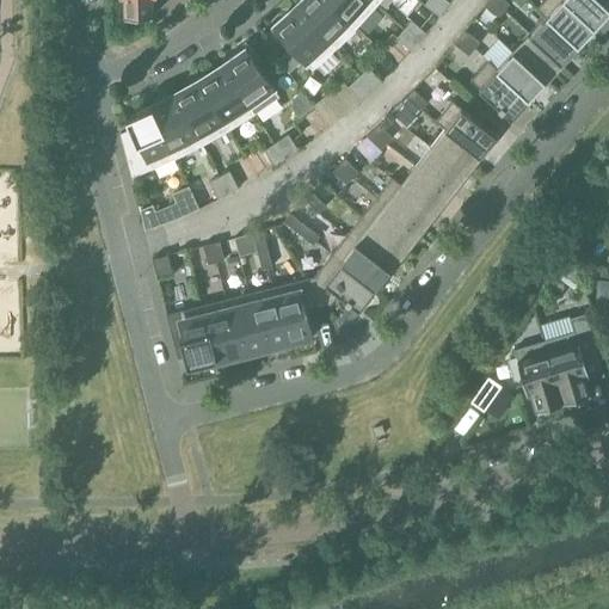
[(121,0),(122,19),(151,19),(149,0),(121,0)]
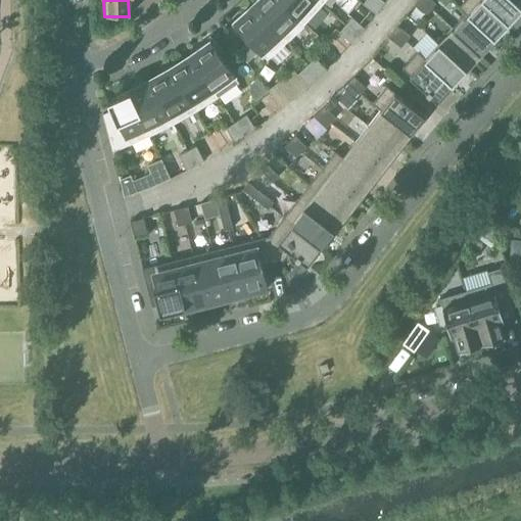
[(302,26),(276,0),(259,0),(257,2),(251,7),(250,8),(285,44),(302,26)]
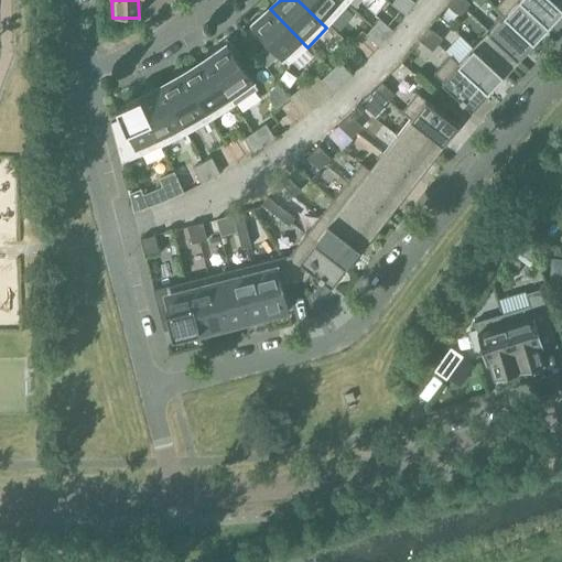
[(336,0),(298,0),(326,28),(345,8),(336,0)]
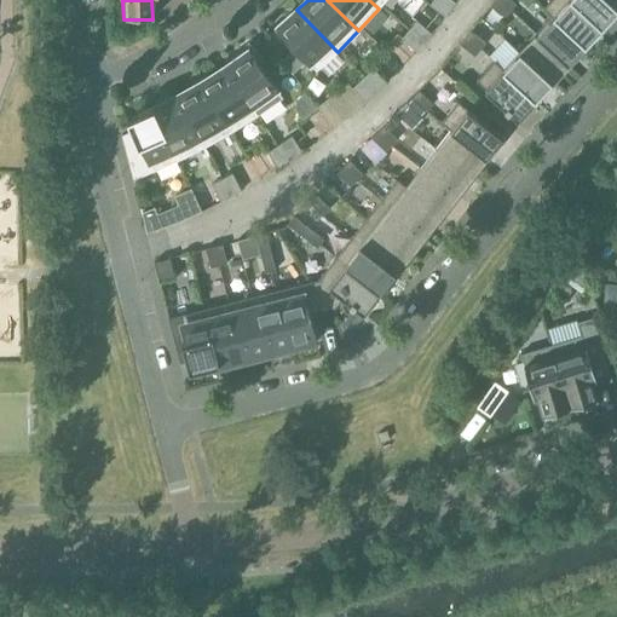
[(454,5),(447,0),(432,0),(427,7),(443,19),(454,5)]
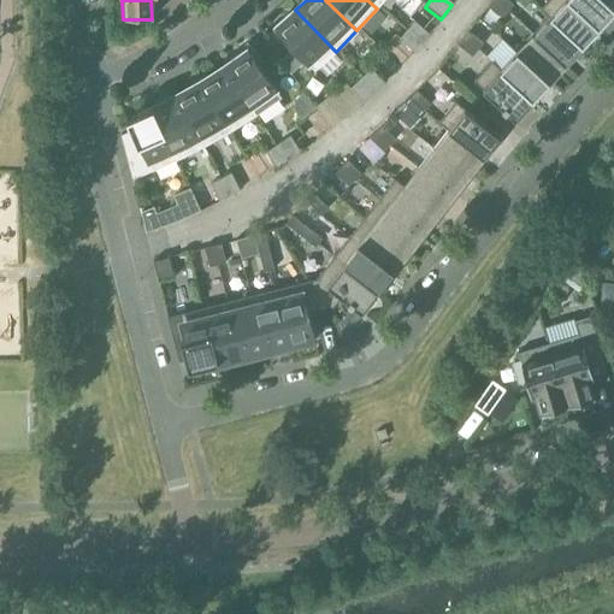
[(503,0),(491,0),(491,1),(506,13),(512,6),(503,0)]
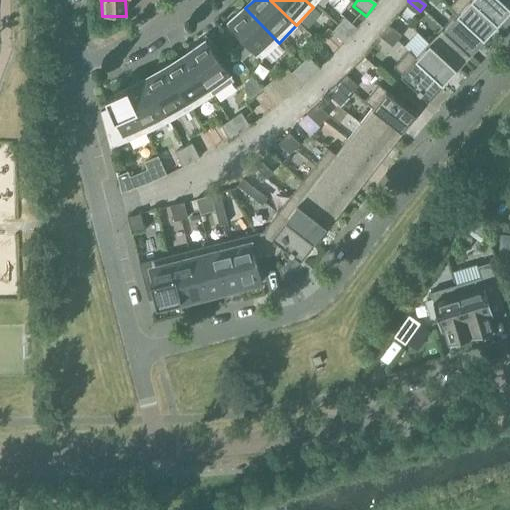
[(496,26),(468,0),(455,0),(448,8),(447,9),(451,12),(454,15),(455,15),(483,40),(496,26)]
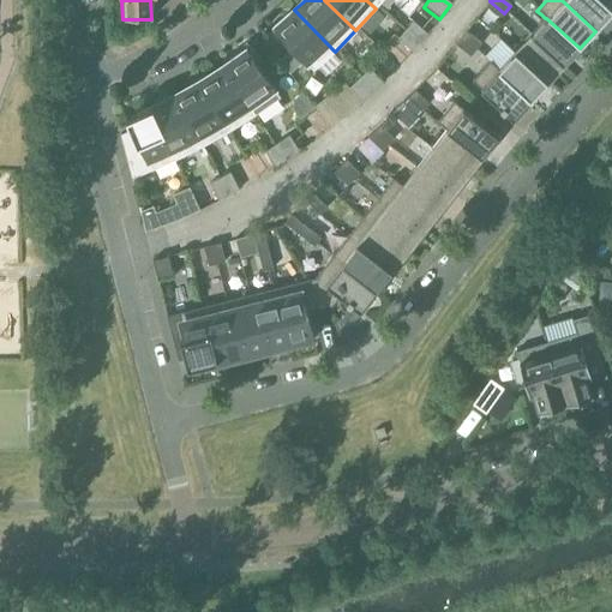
[(562,0),(595,31),(611,12),(598,0),(562,0)]
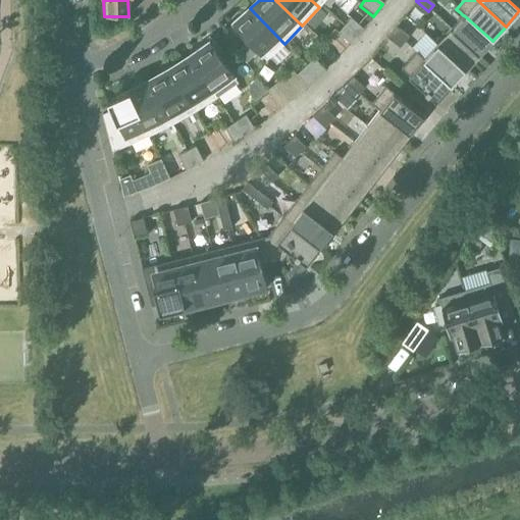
[(519,0),(508,0),(519,10),(519,0)]
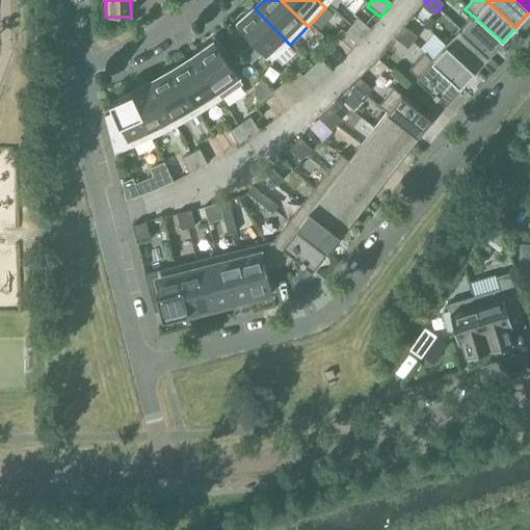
[(436,11),(424,1),(419,6),(432,17),(436,11)]
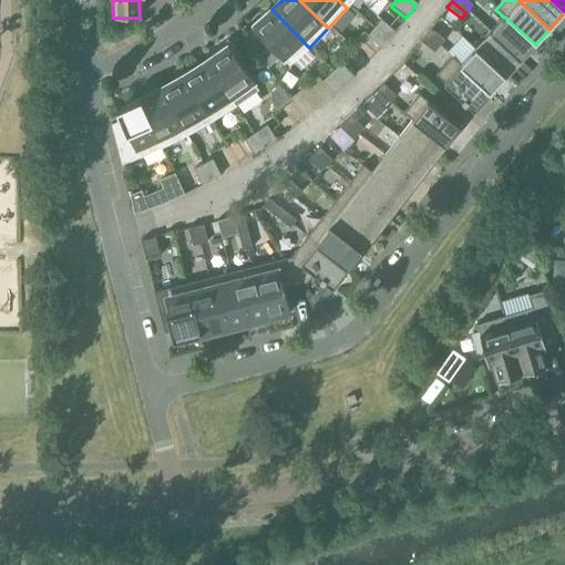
[(288,68),(309,48),(271,9),(273,8),(271,7),(252,26),(288,68)]
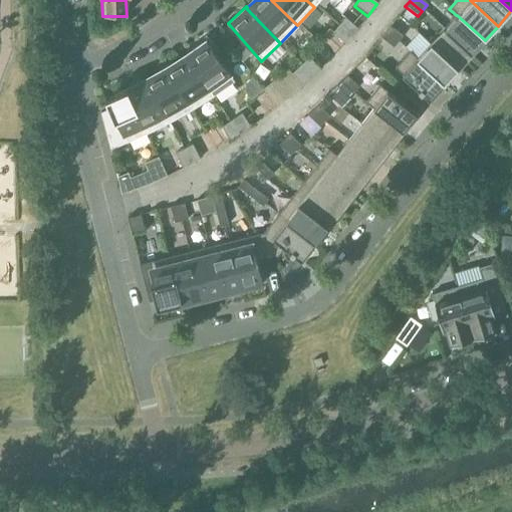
[(457,15),(456,15),(443,30),(471,55),(485,40),(457,15)]
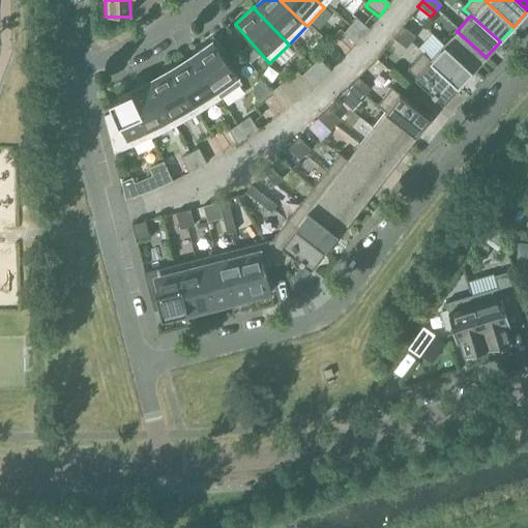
[(368,31),(355,20),(348,27),(361,38),(368,31)]
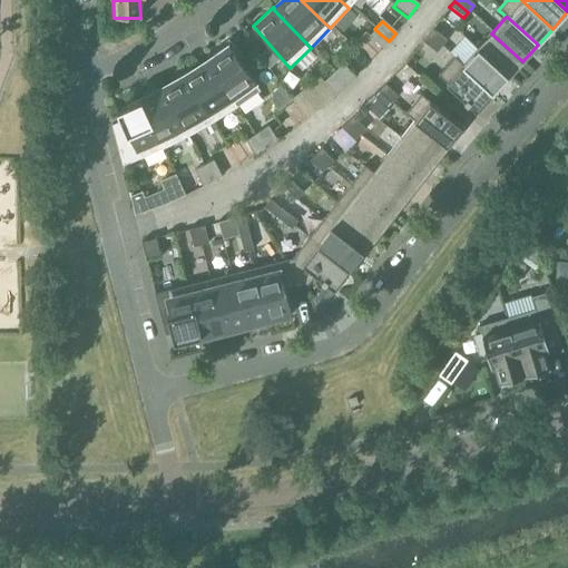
[(389,41),(374,29),(368,37),(381,49),(389,41)]
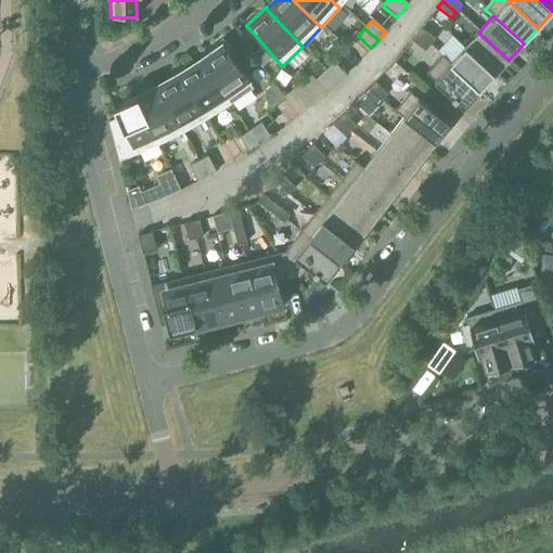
[(420,29),(414,36),(428,47),(433,40),(420,29)]
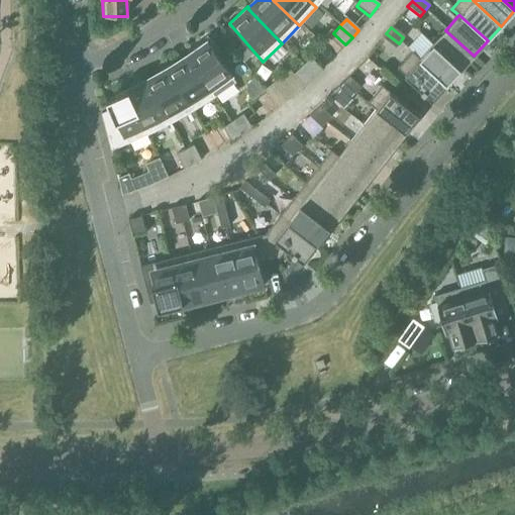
[(459,71),(474,56),(445,30),(431,45),(459,71)]
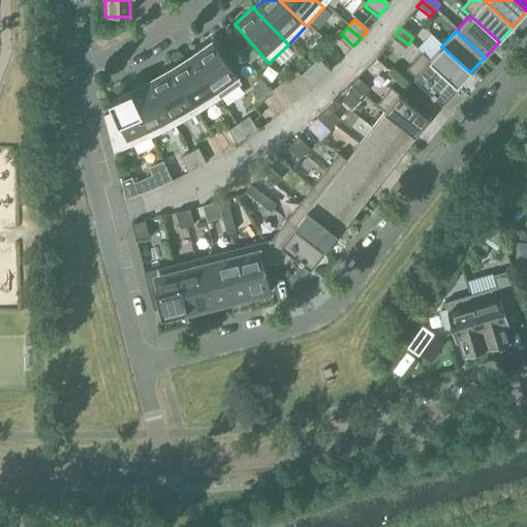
[(408,44),(395,34),(391,39),(404,50),(408,44)]
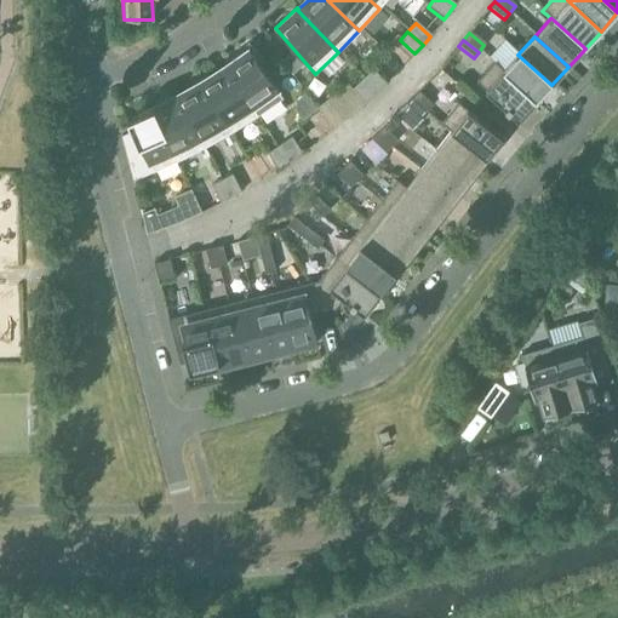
[(249,108),(250,108),(274,91),(245,51),(221,68),(223,70),(249,108)]
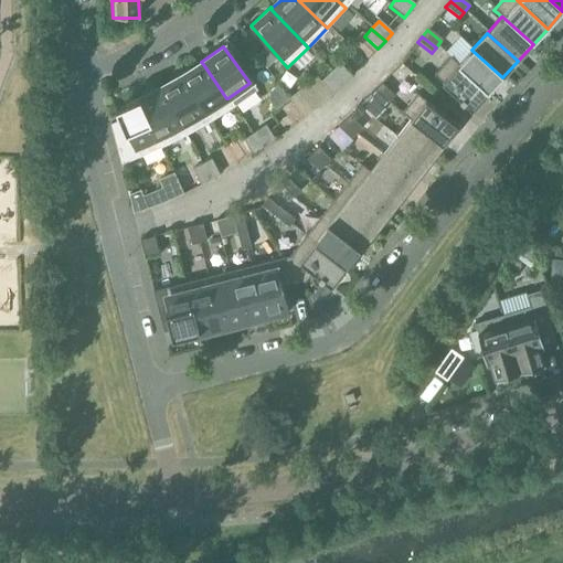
[(471,50),(458,64),(457,65),(456,66),(487,94),(502,77),(471,50)]
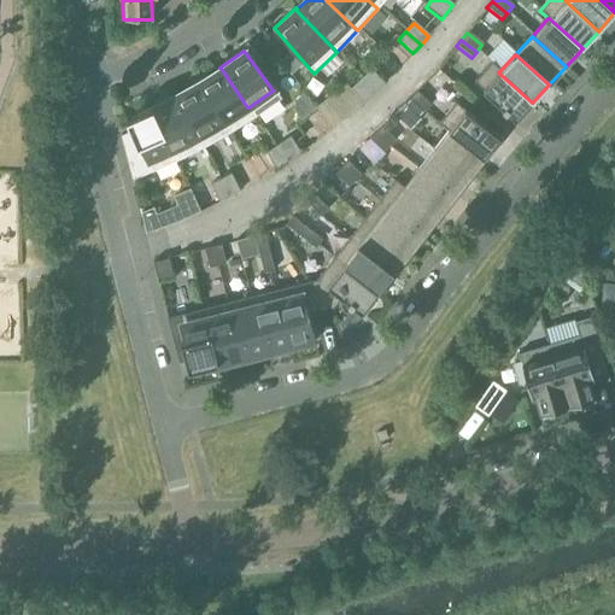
[(499,71),(491,64),(473,83),(499,109),(501,110),(501,111),(504,115),(505,113),(511,119),(515,122),(520,116),(532,103),(498,72),(499,71)]
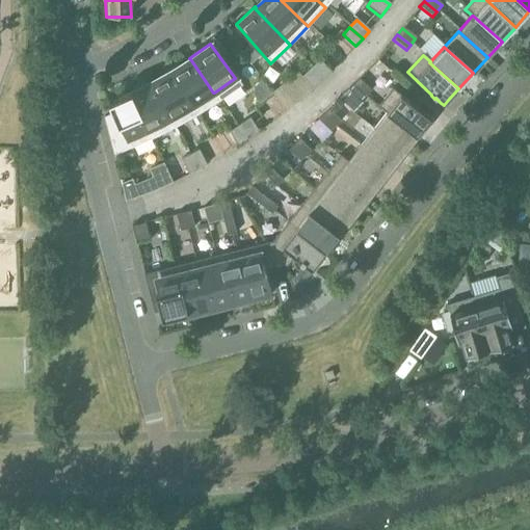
[(171,73),(197,115),(219,101),(214,93),(213,93),(191,60),(171,73)]
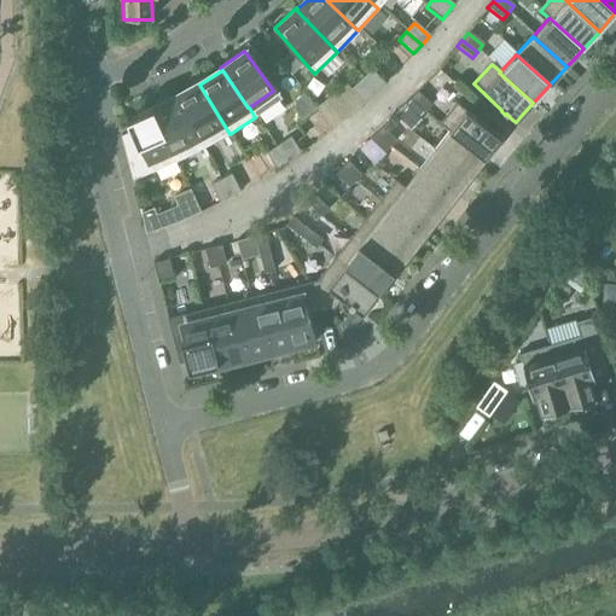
[(362,79),(376,92),(384,85),(371,70),(362,79)]
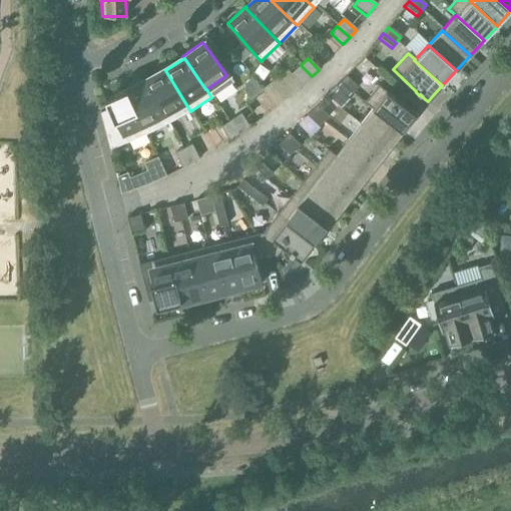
[(301,86),(312,76),(301,65),(290,75),(301,86)]
